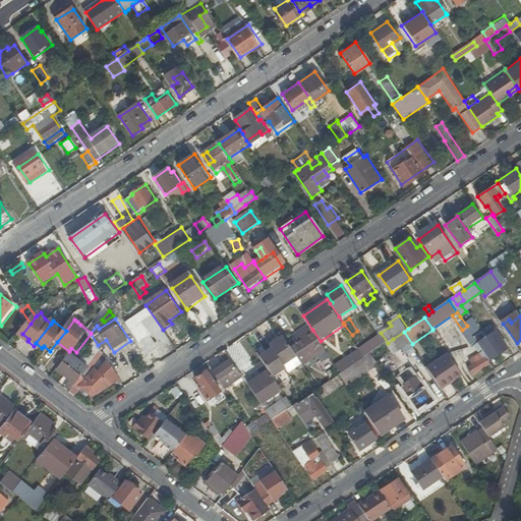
[(297,356),(303,365),(320,356),(323,361),(331,356),(321,341),(312,330),(289,345),(297,356)]
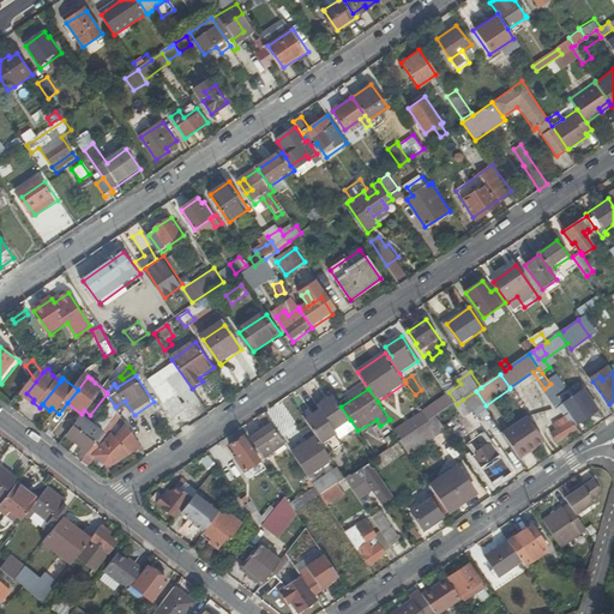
[(570,393),(560,399),(578,425),(588,417),(587,415),(599,407),(587,390),(573,399),(570,393)]
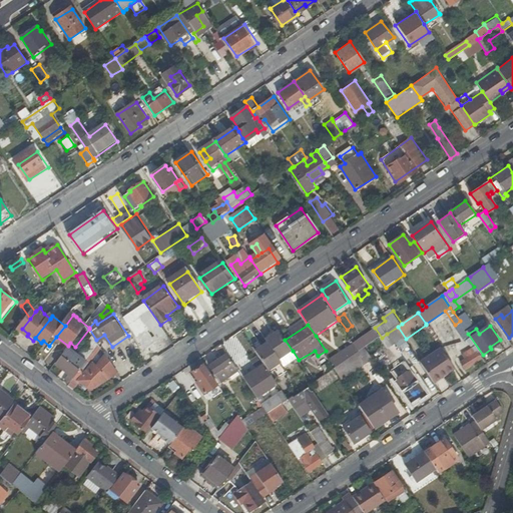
[(398,327),(387,334),(395,347),(406,339),(398,327)]
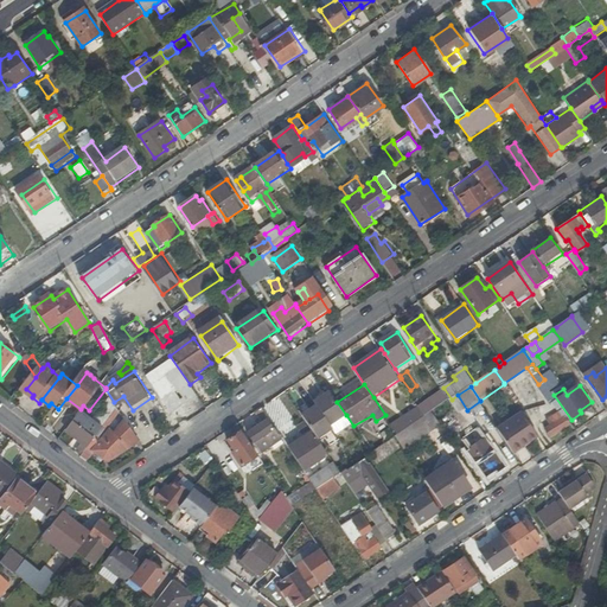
[(318,435),(320,439),(334,428),(332,425),(346,415),(337,402),(331,393),(317,403),(319,406),(304,416),(314,432),(318,435)]
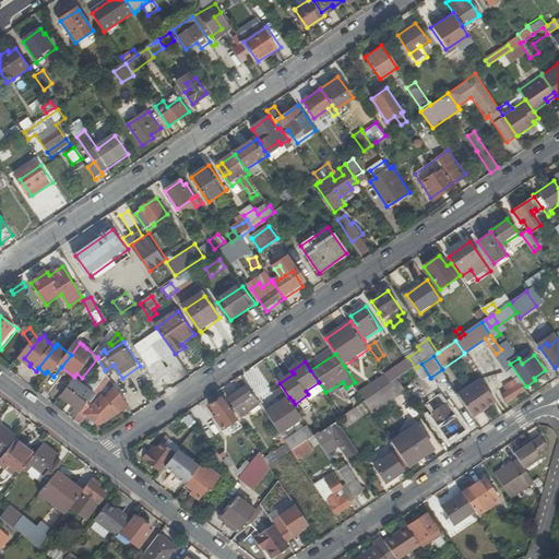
[(534,378),(535,380),(546,373),(545,370),(534,378)]
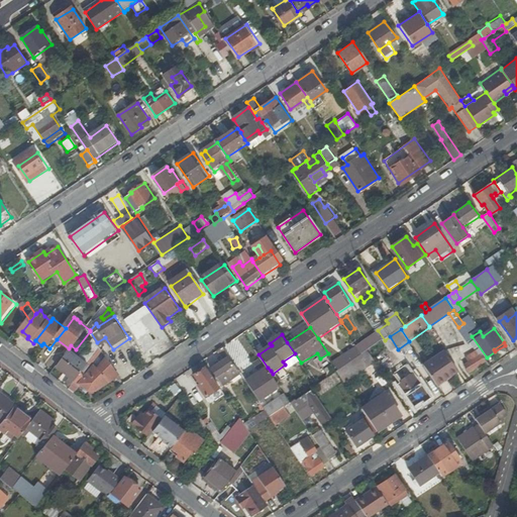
[(103,350),(98,343),(85,359),(92,365),(103,350)]
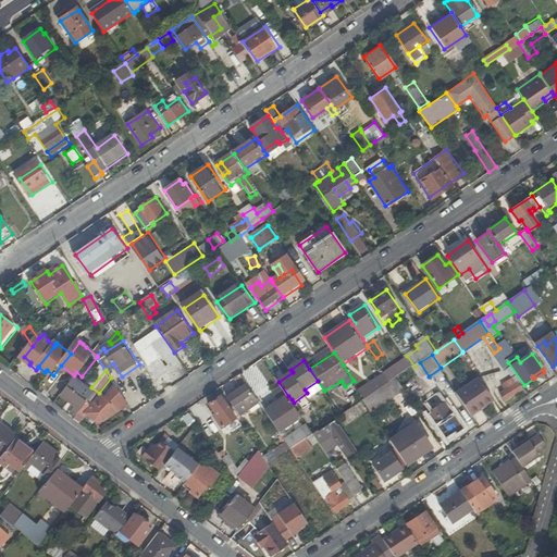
[(360,390),(367,399),(393,382),(386,373),(360,390)]
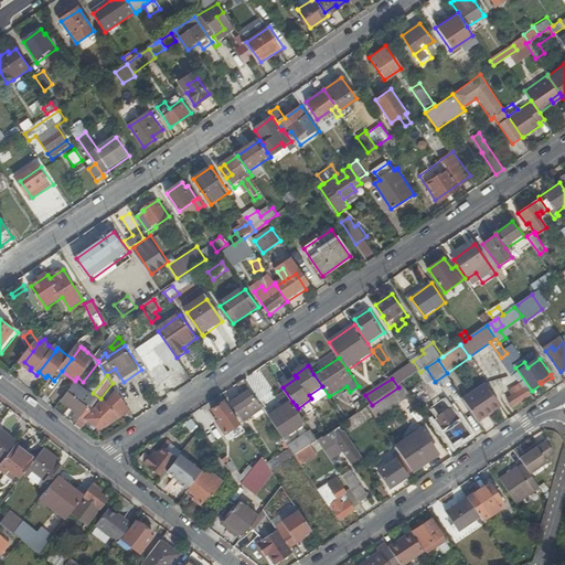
[(246,381),(241,385),(245,392),(251,387),(246,381)]
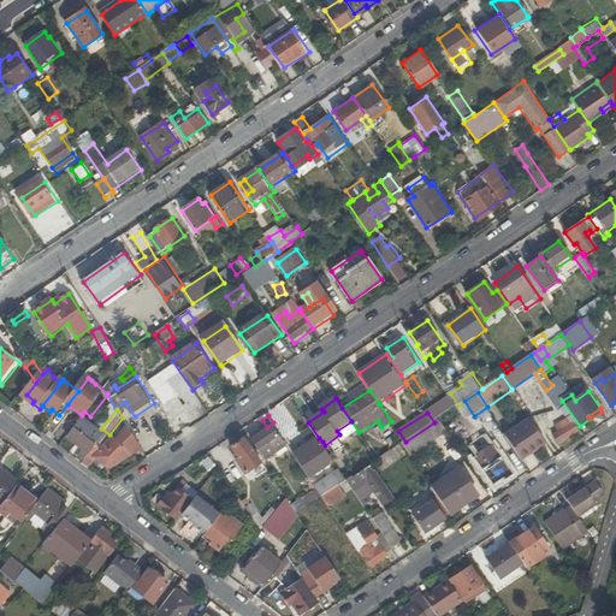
[(403,444),(413,457),(449,431),(440,419),(436,421),(434,422),(406,442),(403,444)]
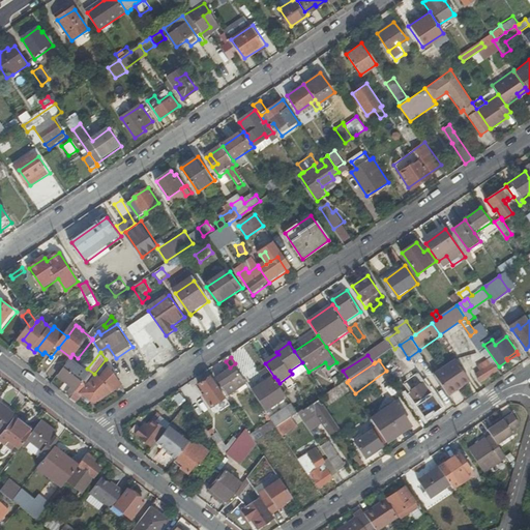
[(437,376),(450,395),(471,381),(458,360),(437,376)]
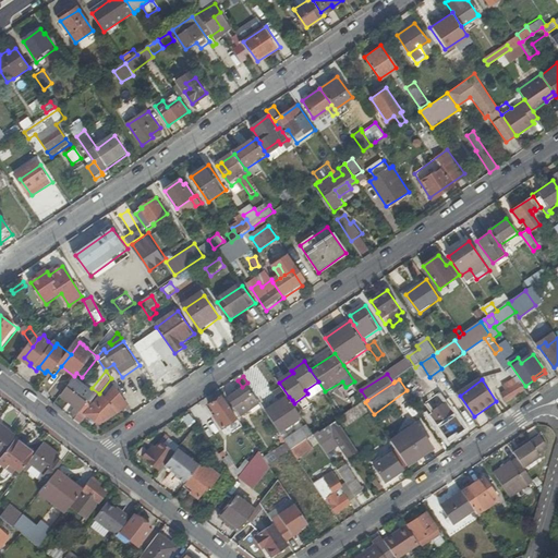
[(499,390),(508,402),(526,390),(521,383),(519,385),(516,379),(499,390)]
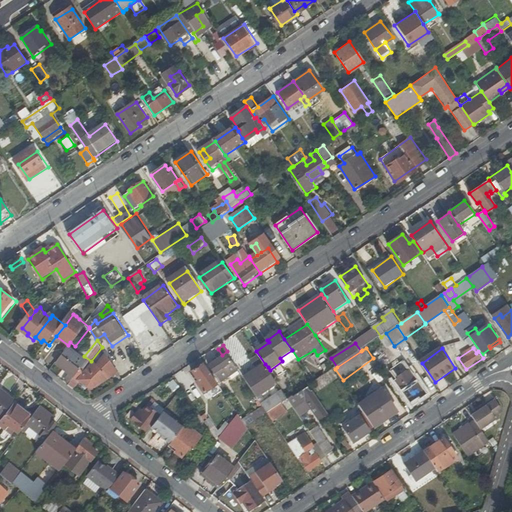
[(72,349),(59,365),(77,379),(85,369),(90,362),(72,349)]
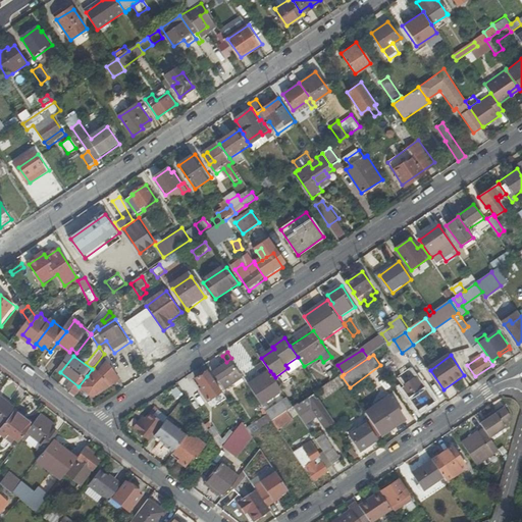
[(231,361),(214,373),(227,393),(244,381),(245,381),(231,361)]
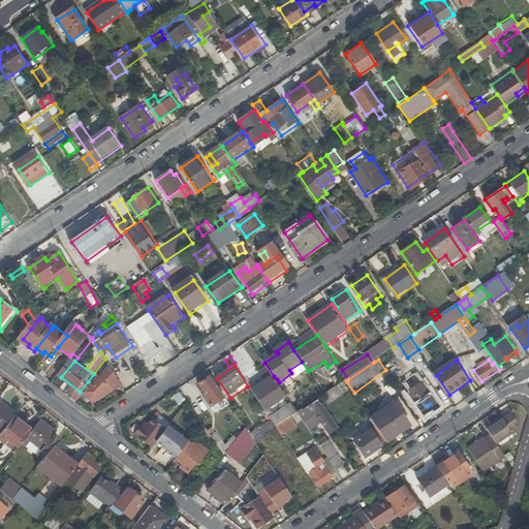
[(92,385),(84,396),(92,402),(96,403),(101,403),(115,394),(124,387),(112,369),(102,380),(98,377),(92,385)]
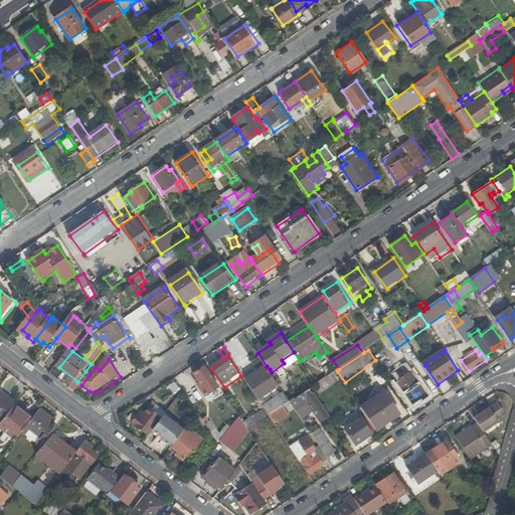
[(207,366),(197,373),(203,381),(200,383),(208,396),(221,387),(207,366)]
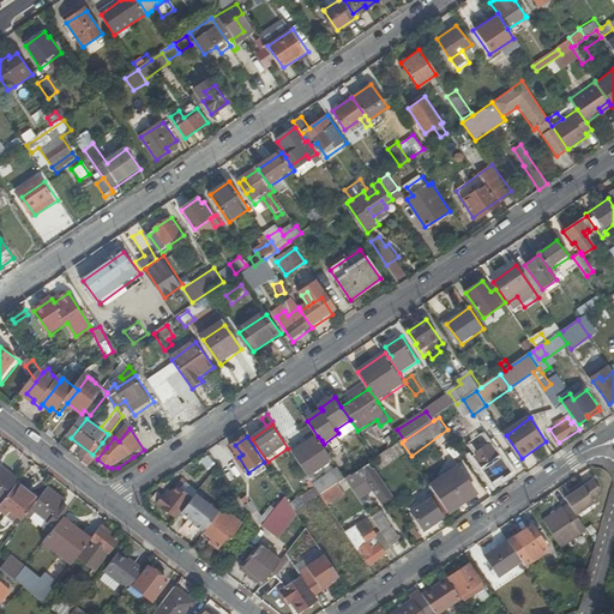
[(321,440),(318,437),(294,453),(296,457),(321,440)]
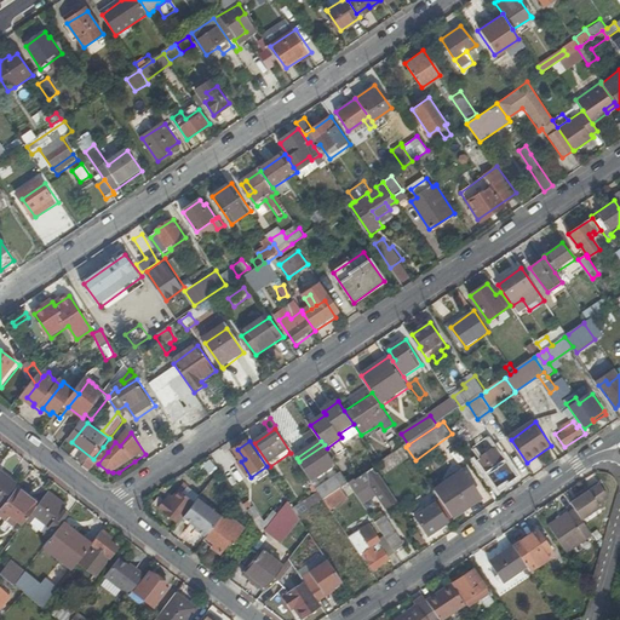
[(299,461),(315,484),(340,468),(327,448),(325,445),(299,461)]
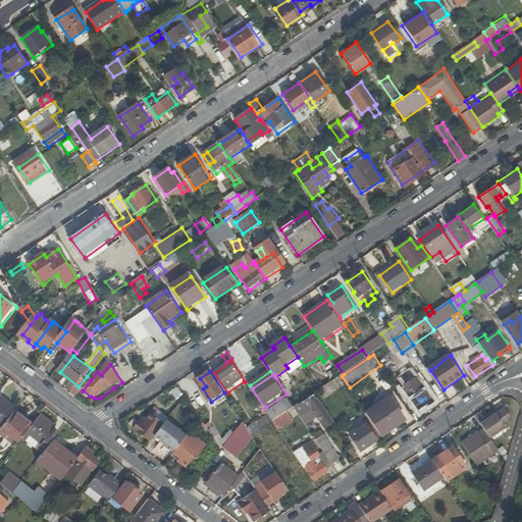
[(79,386),(83,390),(91,380),(87,376),(79,386)]
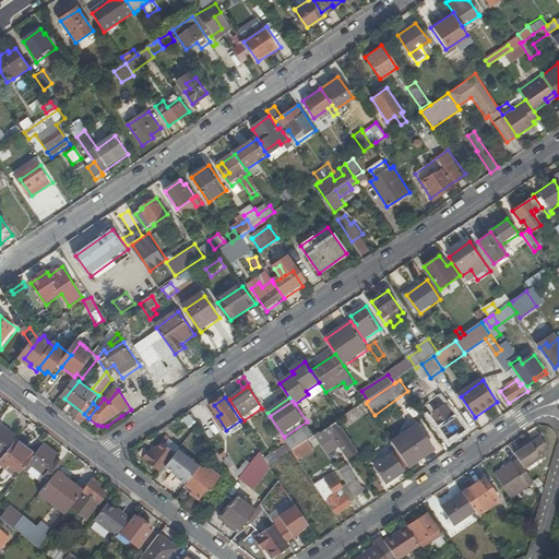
[(451,404),(432,416),(450,440),(460,433),(461,436),(468,430),(451,404)]
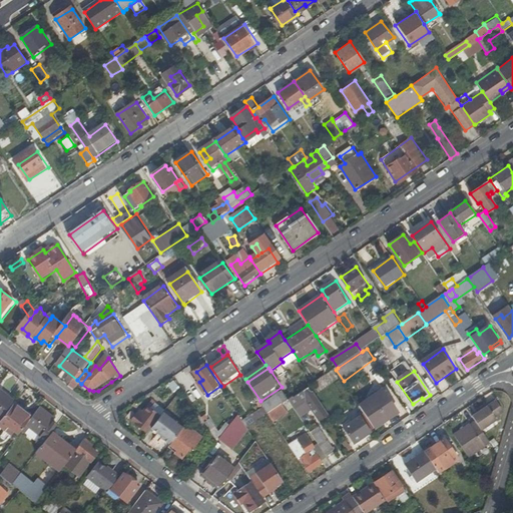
[(71,388),(76,392),(81,384),(77,380),(71,388)]
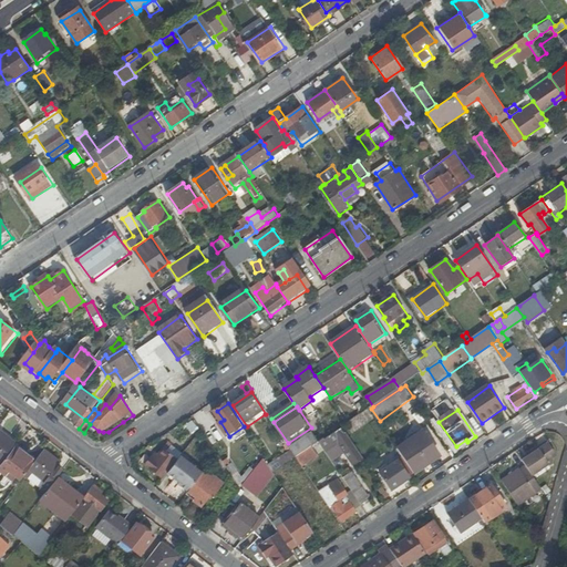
[(179,444),(197,430),(191,420),(172,434),(179,444)]
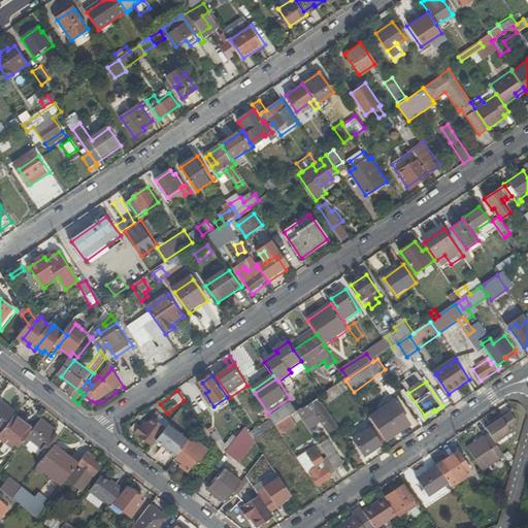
[(341,428),(328,407),(325,409),(318,399),(299,413),(306,423),(319,414),(332,434),(341,428)]
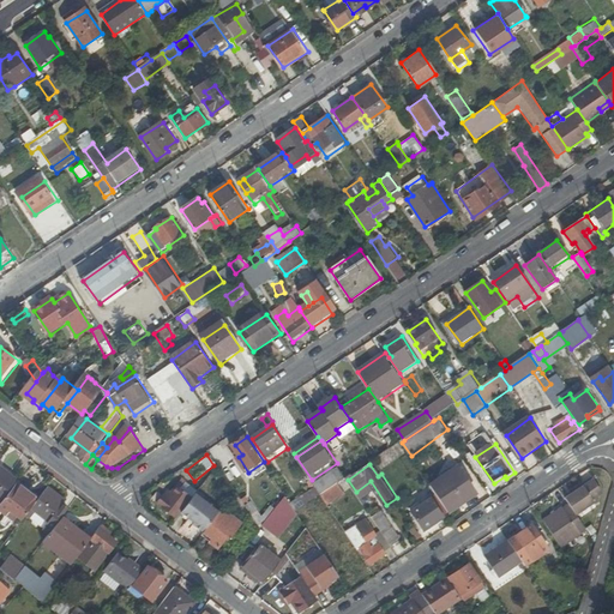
[(0,501),(1,503),(16,486),(17,483),(0,469),(0,501)]
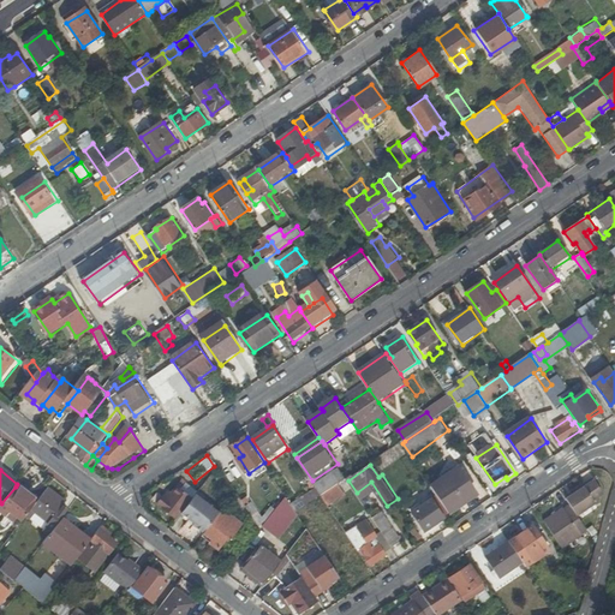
[(464,470),(435,489),(453,515),(465,507),(463,505),(479,493),(464,470)]
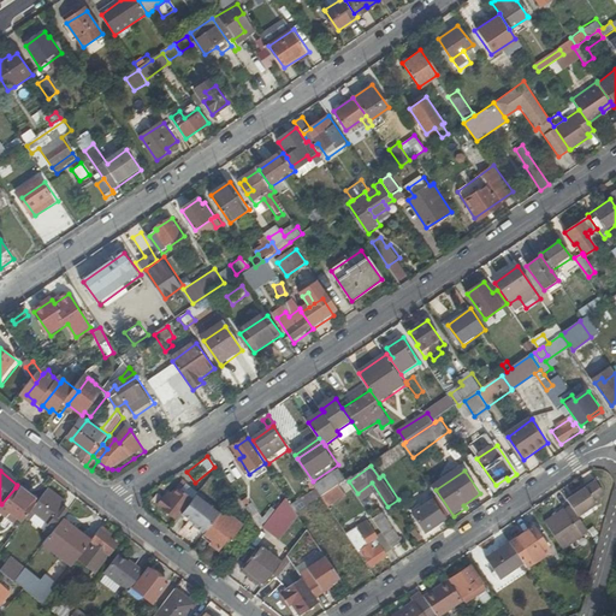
[(321,492),(324,498),(341,486),(349,481),(343,472),(319,489),(321,492)]
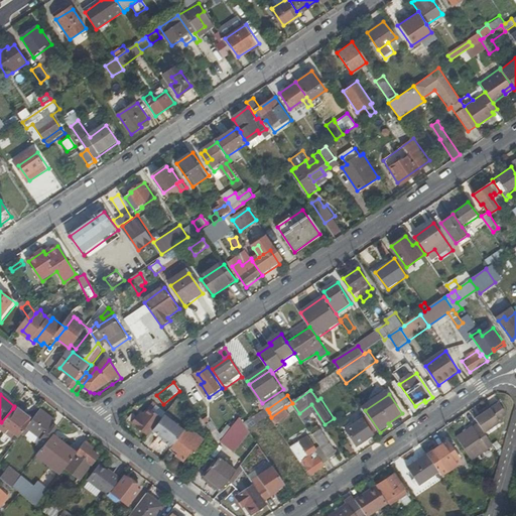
[(497,404),(473,419),(482,433),(497,424),(494,420),(495,420),(500,417),(502,411),(497,404)]
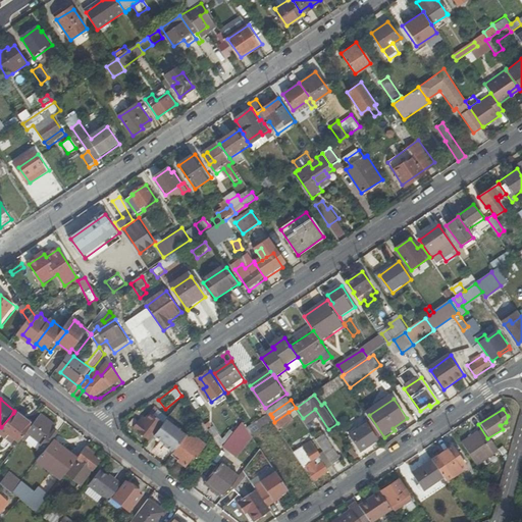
[(280,429),(281,430),(295,421),(289,412),(274,422),(280,429)]
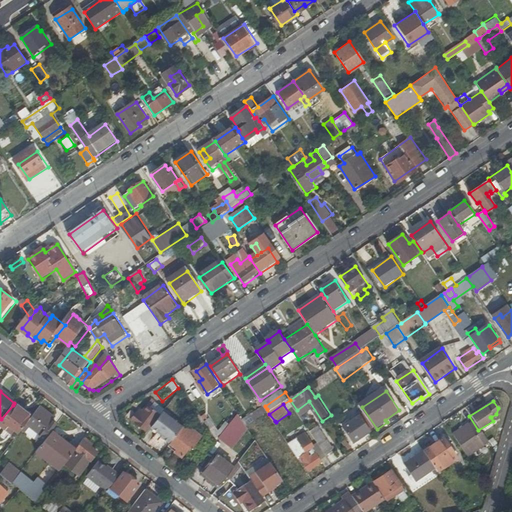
[(1,419),(0,420),(0,424),(6,430),(10,425),(14,429),(20,433),(31,419),(13,405),(1,419)]
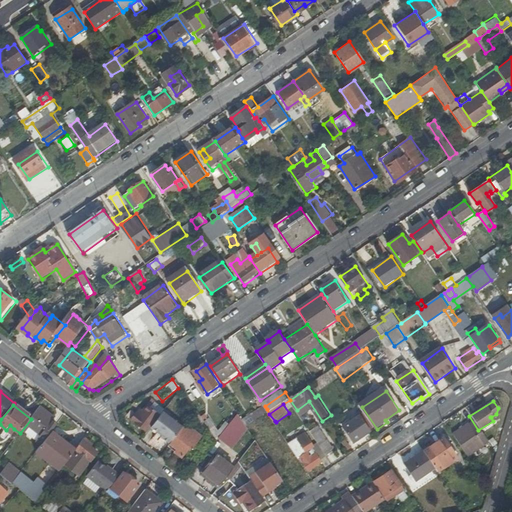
[(55,419),(39,408),(36,412),(51,424),(55,419)]
